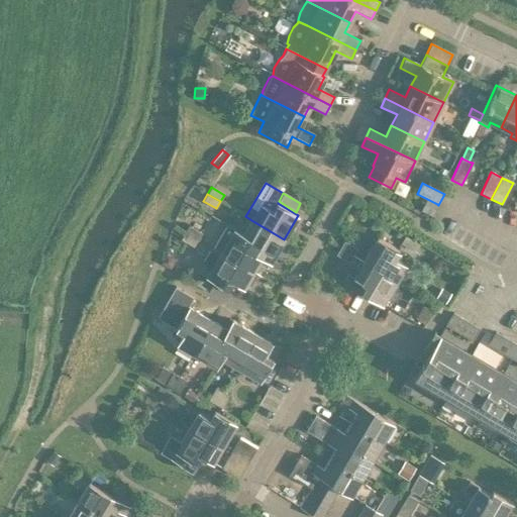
[(427,199),(421,211),(431,216),(437,204),(427,199)]
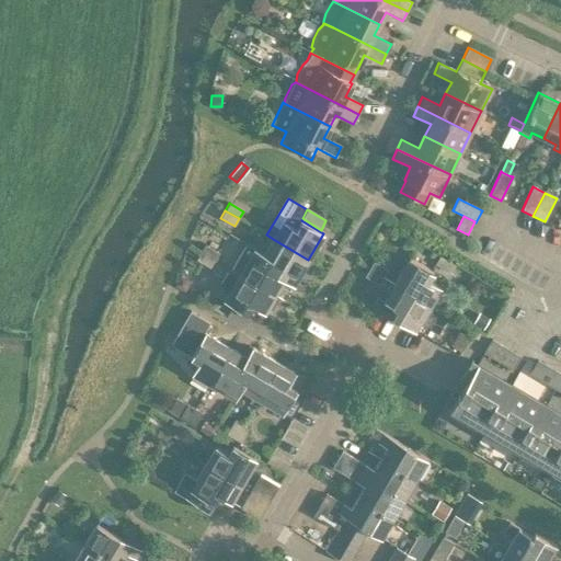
[(273,239),(263,254),(263,255),(276,263),(271,271),(292,285),(293,285),(308,260),(273,239)]
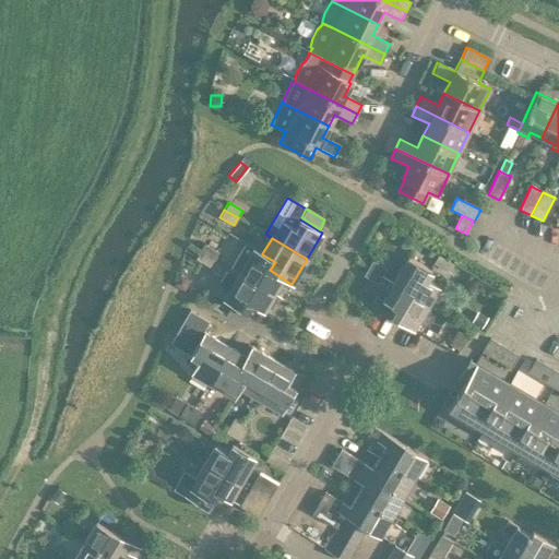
[(273,295),(278,285),(287,289),(290,284),(270,270),(275,262),(262,254),(262,253),(245,244),(229,269),(273,295)]
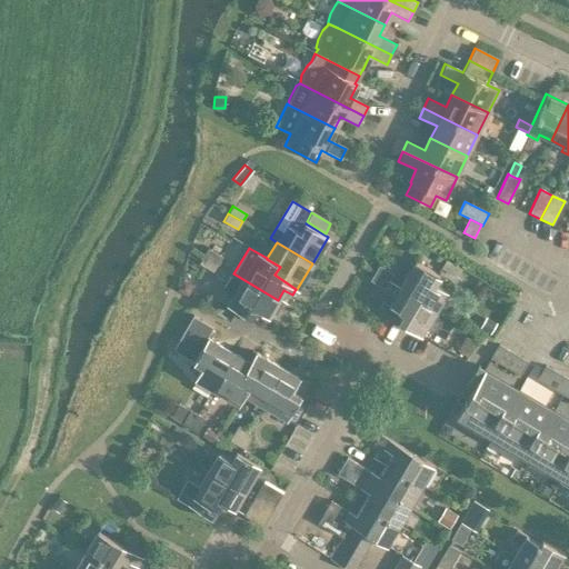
[(203,256),(217,265),(221,257),(208,249),(203,256)]
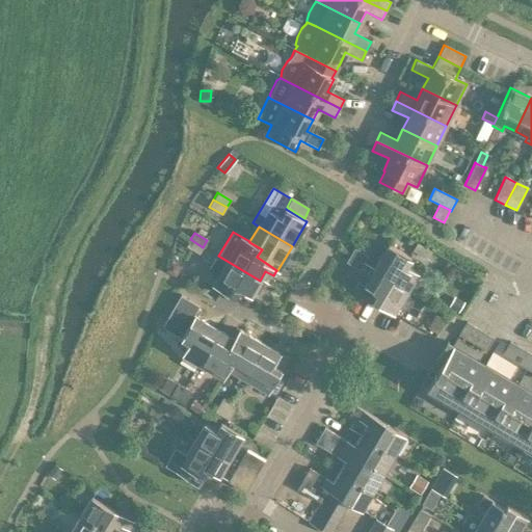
[(203,247),(190,239),(186,246),(198,254),(203,247)]
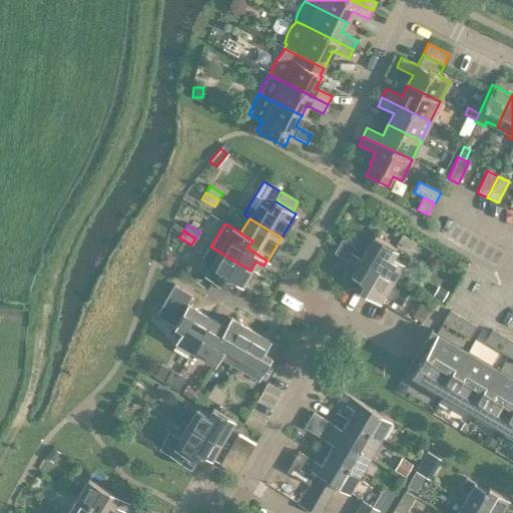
[(374,235),(360,260),(393,279),(402,263),(391,257),(396,248),(374,235)]
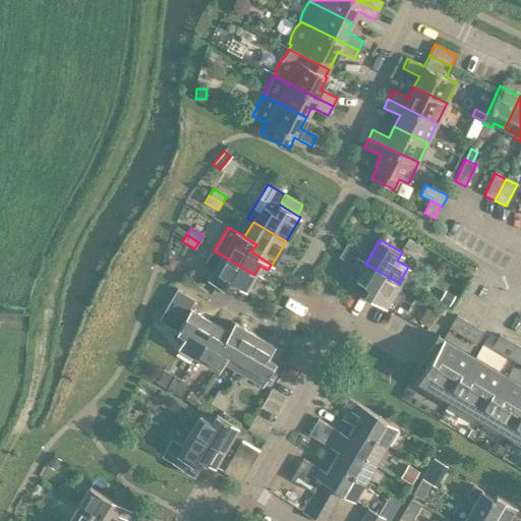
[(343,250),(355,257),(359,250),(347,243),(343,250)]
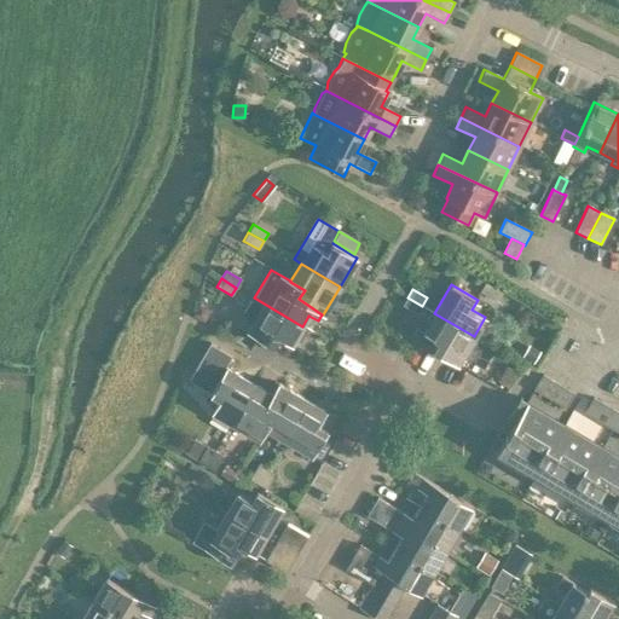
[(252,296),(242,313),(243,318),(252,323),(247,330),(246,331),(258,339),(272,347),(277,337),(290,346),(300,330),(302,327),(254,298),(252,296)]
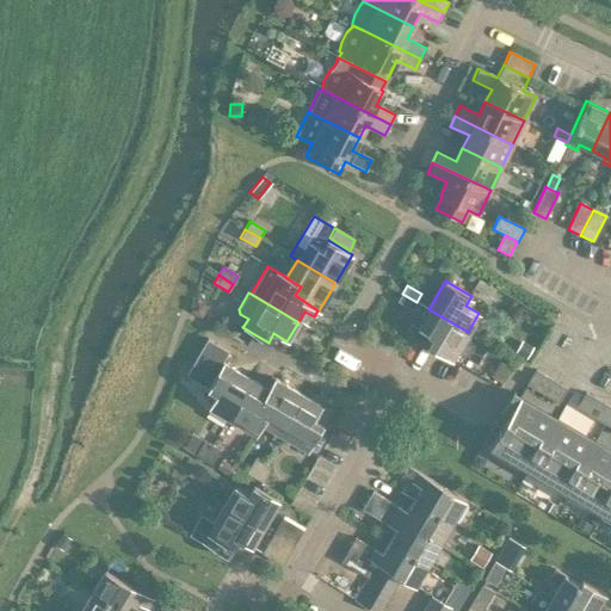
[(412,310),(417,302),(402,294),(397,301),(412,310)]
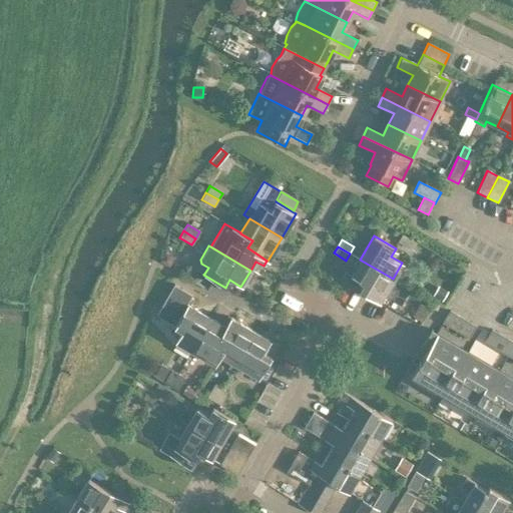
[(168,267),(171,261),(169,255),(163,252),(158,262),(168,267)]
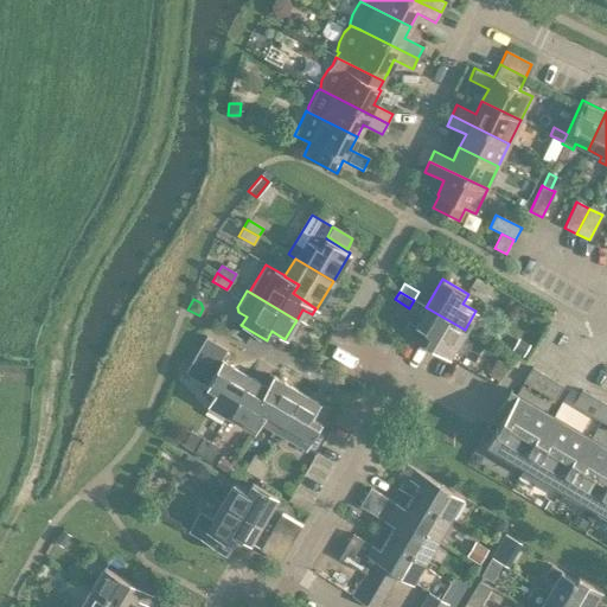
[(406,333),(409,336),(448,358),(465,330),(426,307),(415,326),(408,321),(402,331),(406,333)]
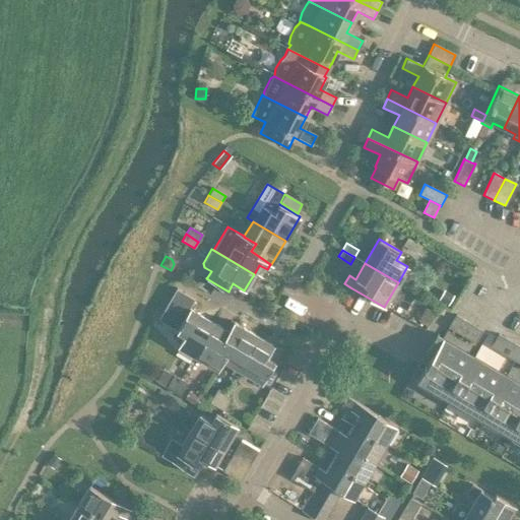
[(177,288),(158,320),(169,326),(176,330),(184,335),(177,346),(194,355),(213,323),(189,309),(195,299),(177,288)]
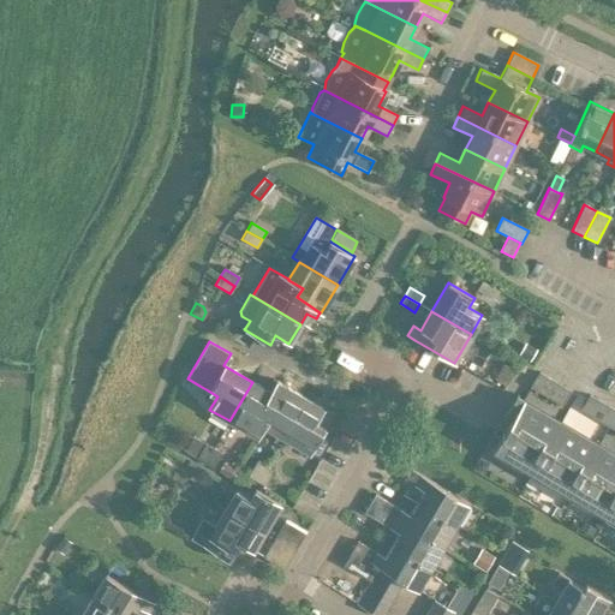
[(536,351),(525,344),(519,354),(530,360),(536,351)]
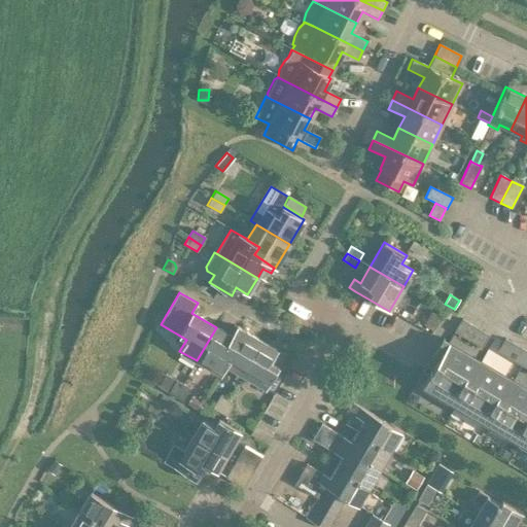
[(461,319),(454,331),(464,338),(471,325),(461,319)]
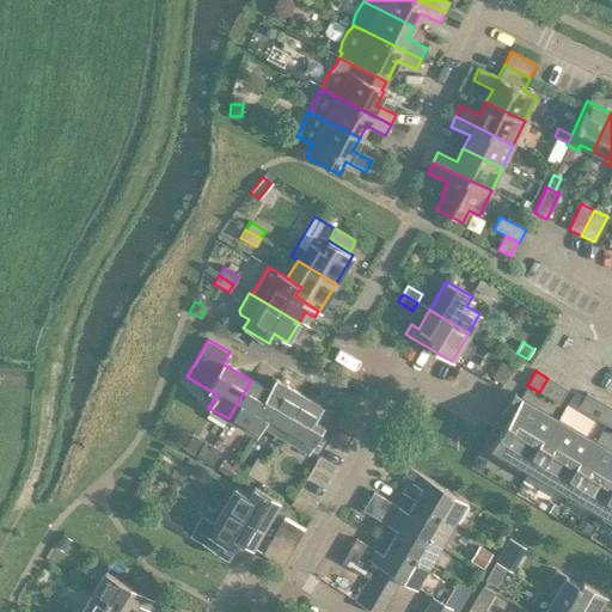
[(548,378),(539,392),(549,398),(557,384),(548,378)]
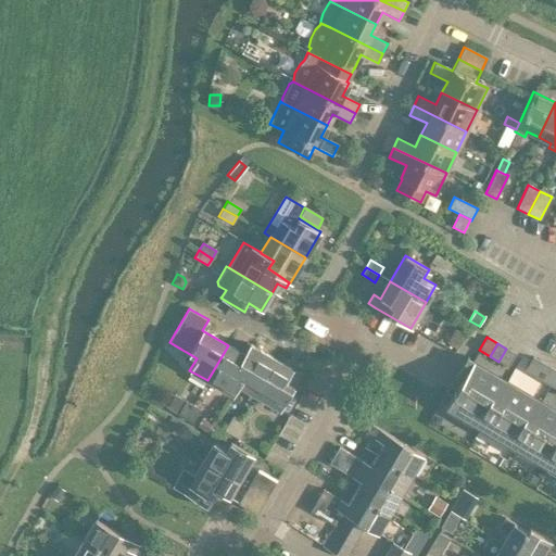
[(249,344),(243,354),(237,367),(245,373),(238,384),(238,386),(254,394),(275,359),(249,344)]
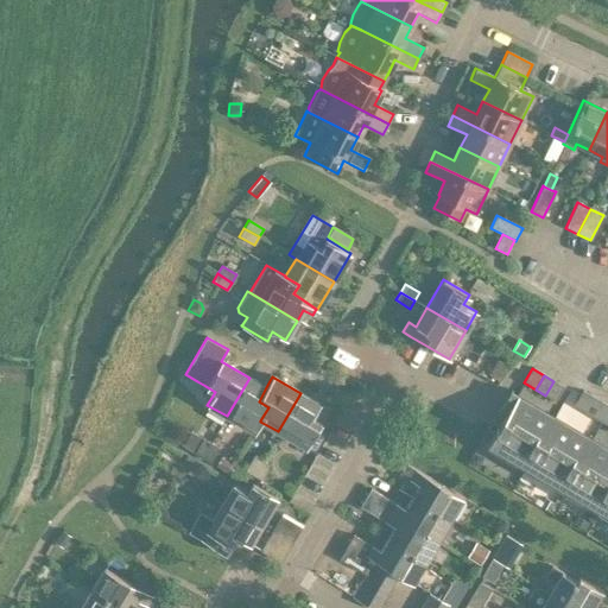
[(249,378),(227,416),(254,432),(260,422),(260,420),(268,407),(259,401),(266,387),(249,378)]
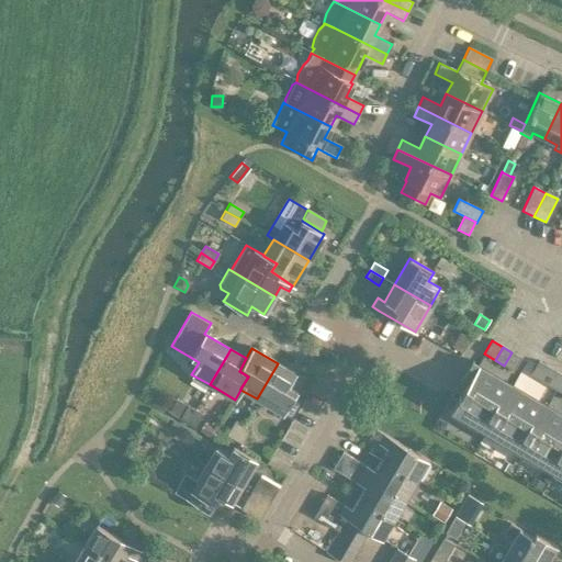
[(512,352),(504,366),(513,370),(520,357),(512,352)]
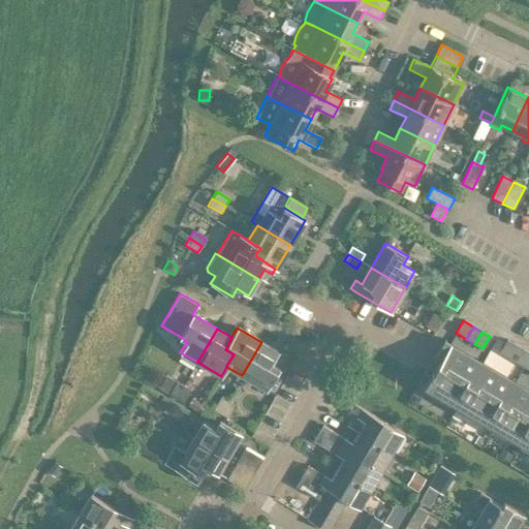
[(499,352),(507,358),(515,345),(506,340),(499,352)]
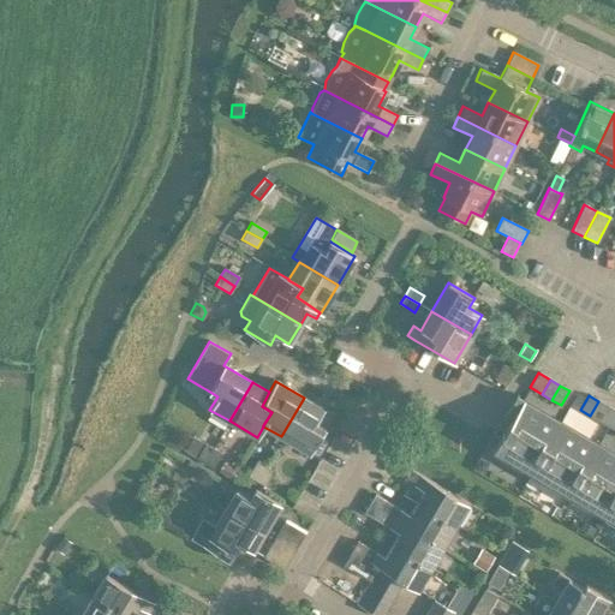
[(304,398),(281,436),(310,453),(317,457),(330,436),(322,431),(324,428),(316,423),(323,408),(304,398)]
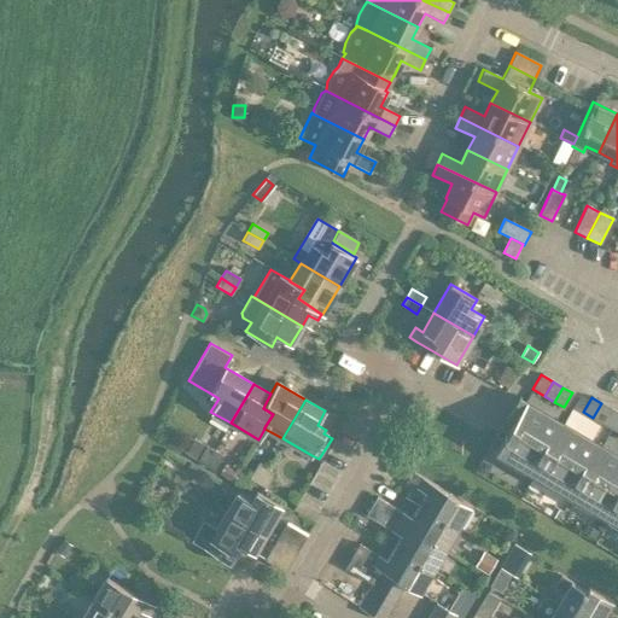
[(601,403),(593,418),(601,424),(611,408),(601,403)]
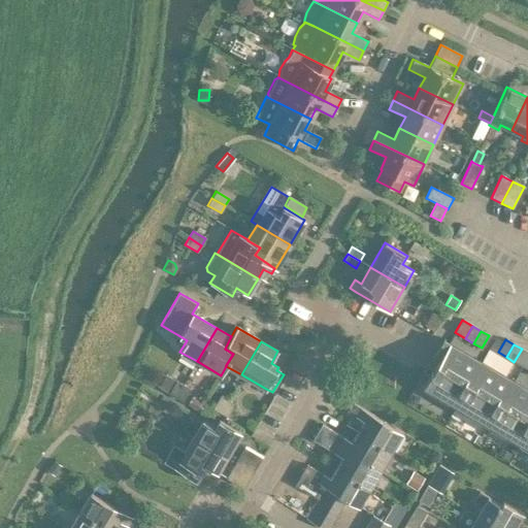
[(424,386),(457,404),(479,367),(446,348),(424,386)]
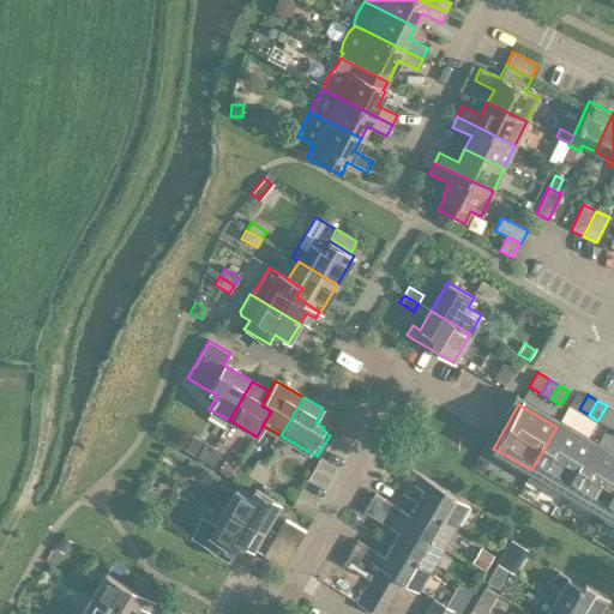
[(613,410),(607,405),(597,421),(607,426),(613,414),(613,410)]
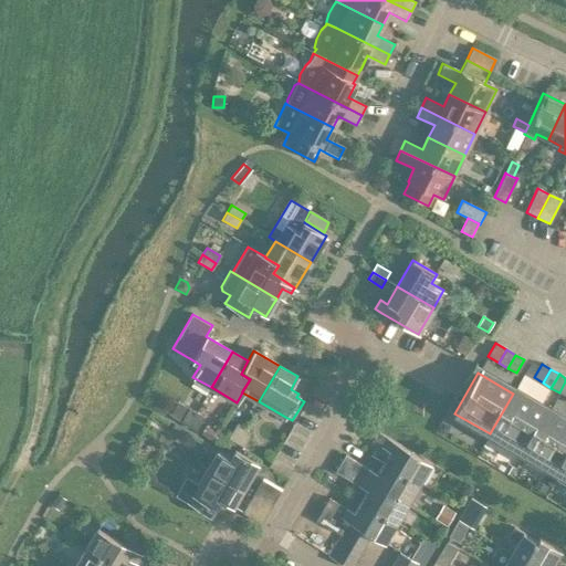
[(513,394),(490,433),(524,454),(547,413),(513,394)]
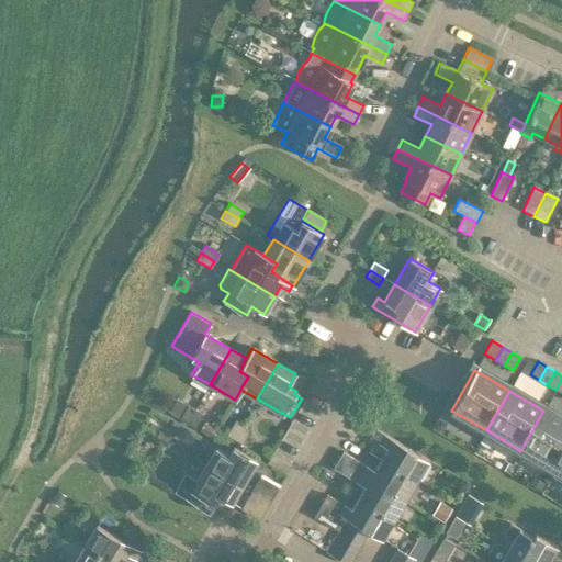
[(179,419),(187,423),(194,409),(188,405),(179,419)]
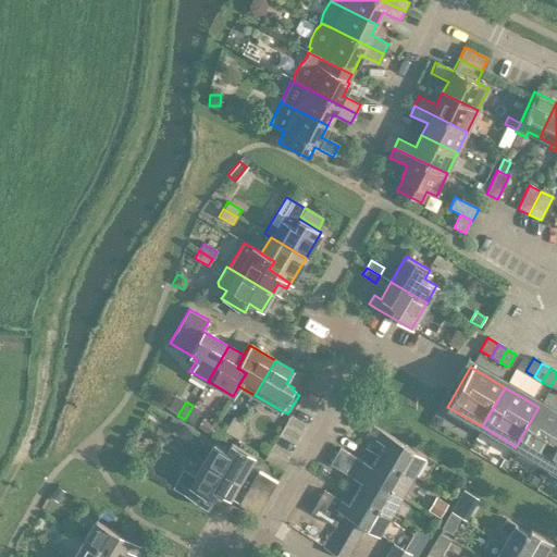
[(185,419),(193,423),(200,410),(193,406),(185,419)]
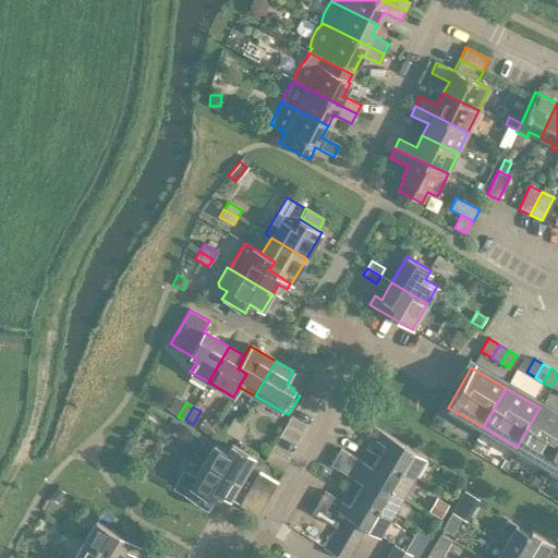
[(557,417),(540,408),(517,448),(550,468),(557,453),(557,417)]
